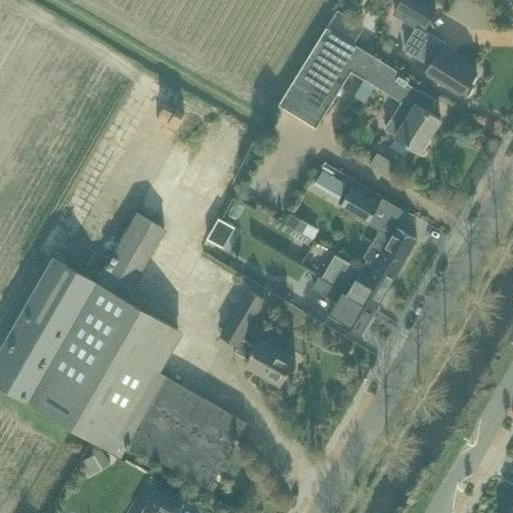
[(466,96),(472,86),(469,84),(477,71),(441,49),(445,42),(424,29),(437,8),(423,0),(402,0),(395,12),(417,26),(403,48),(429,63),(425,70),(466,96)]
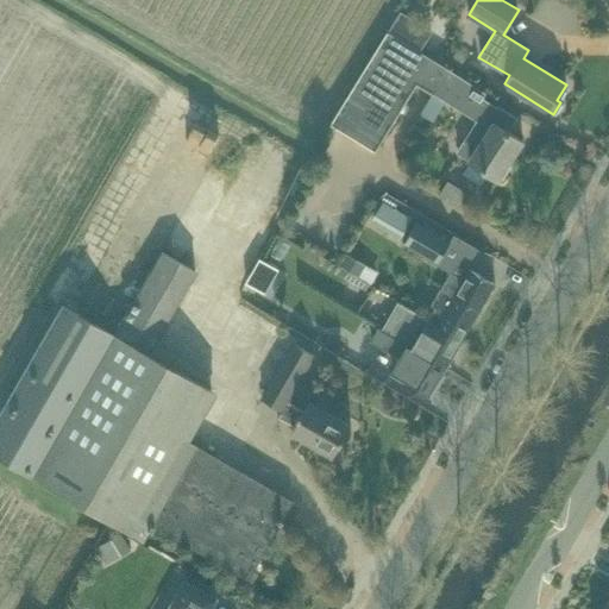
[(488,92),(389,30),(388,30),(349,94),(350,94),(334,118),(380,146),(394,121),(396,123),(419,86),(433,94),(421,113),(434,121),(446,102),(435,95),(437,94),(477,120),(457,151),(469,159),(498,179),(501,175),(504,177),(513,164),(509,162),(523,140),(509,131),(518,118),(497,105),(485,96),(488,92)]
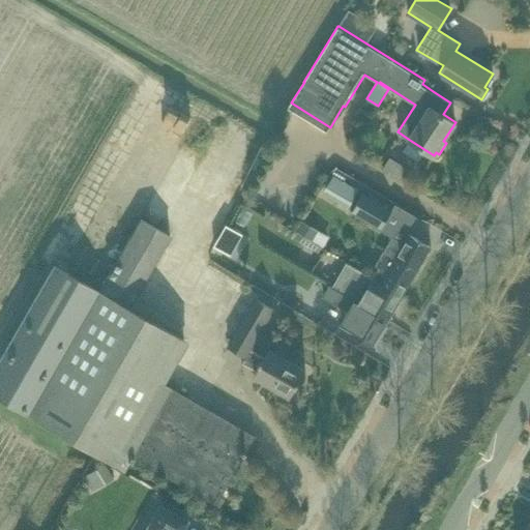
[(384,168),(401,178),(408,167),(390,156),(384,168)]
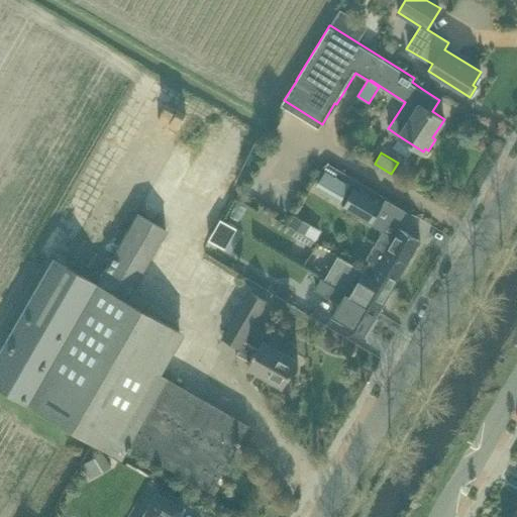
[(330,165),(327,170),(337,176),(340,171),(330,165)]
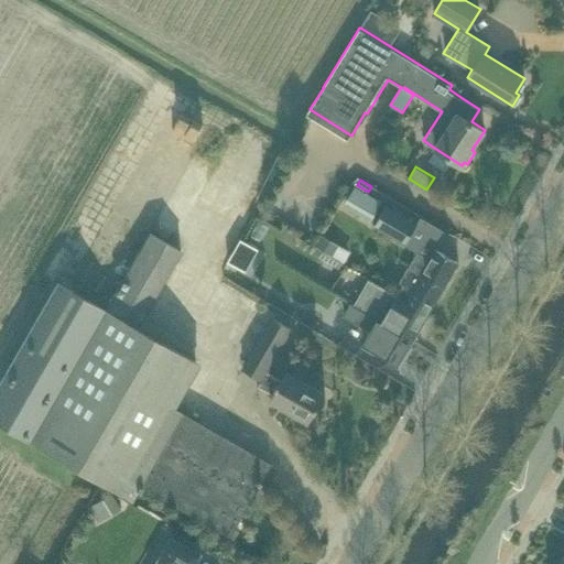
[(376,226),(407,243),(419,223),(388,204),(376,226)]
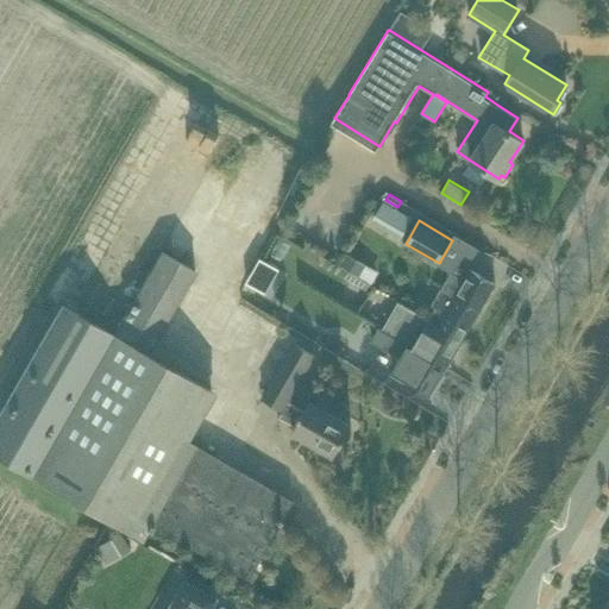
[(148,353),(149,352),(196,270),(161,250),(112,332),(62,302),(0,409),(0,458),(142,541),(149,528),(150,529),(152,525),(246,579),(248,579),(251,582),(257,572),(252,570),(292,501),(184,438),(212,391),(148,353)]
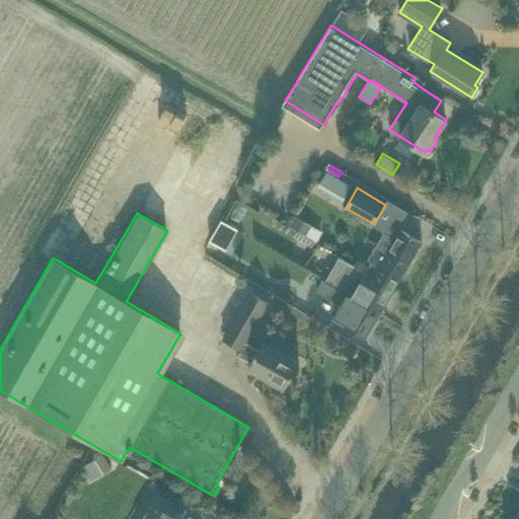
[(209,240),(224,249),(237,227),(222,218),(209,240)]
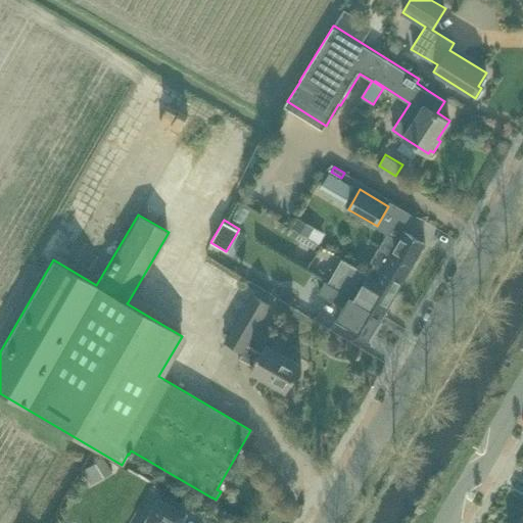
[(292,229),(319,244),(324,235),(297,220),(292,229)]
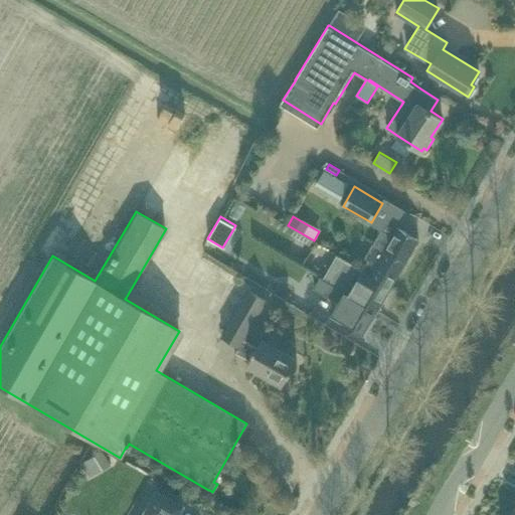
[(373,243),(405,263),(418,239),(397,227),(392,236),(381,229),(373,243)]
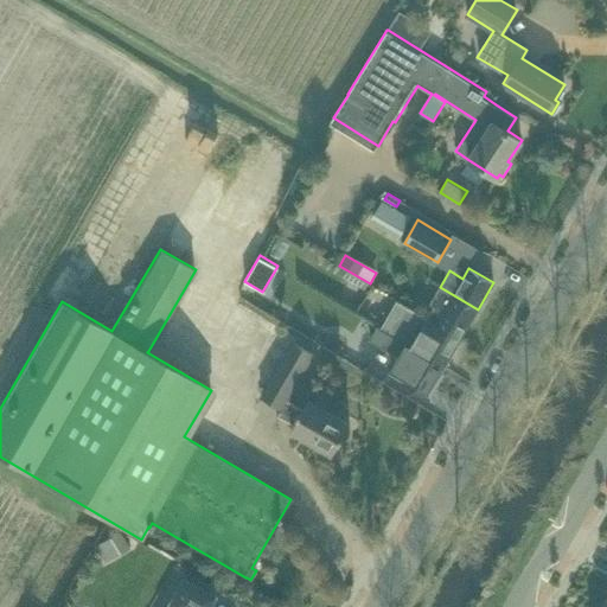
[(478,310),(440,287),(430,304),(435,306),(428,318),(461,338),(478,310)]
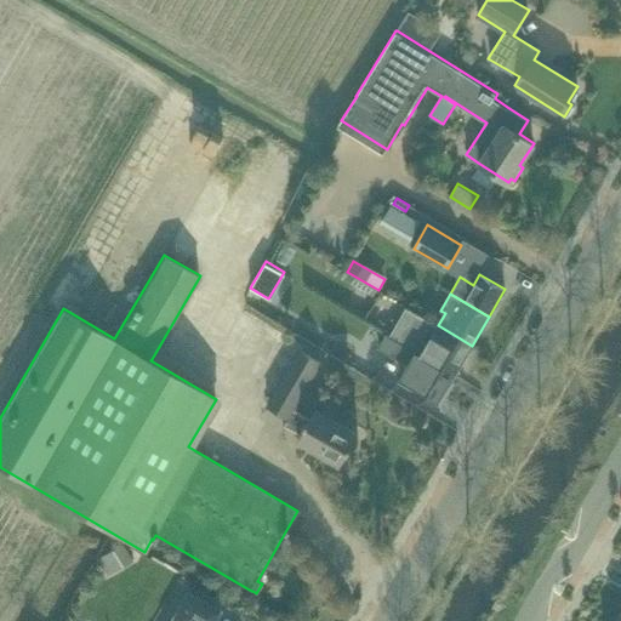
[(408,307),(389,335),(400,342),(412,349),(417,352),(455,375),(462,363),(468,362),(473,354),(471,348),(472,346),(438,325),(429,320),(408,307)]
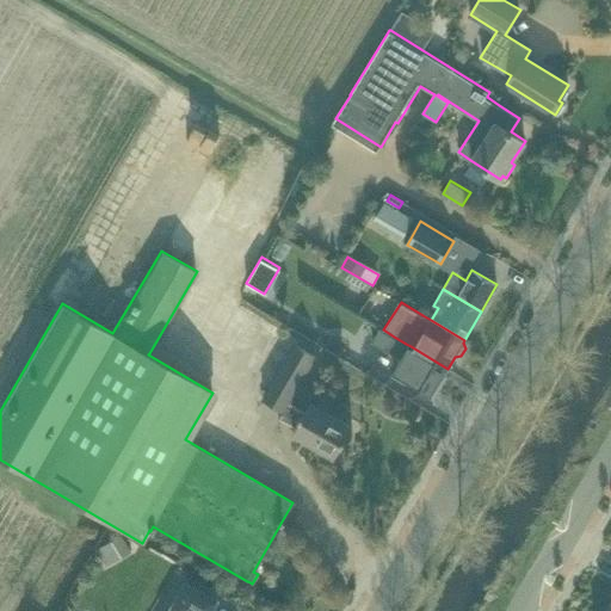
[(381,328),(372,341),(403,359),(394,376),(432,397),(448,369),(411,346),(406,344),(394,337),(383,329),(381,328)]
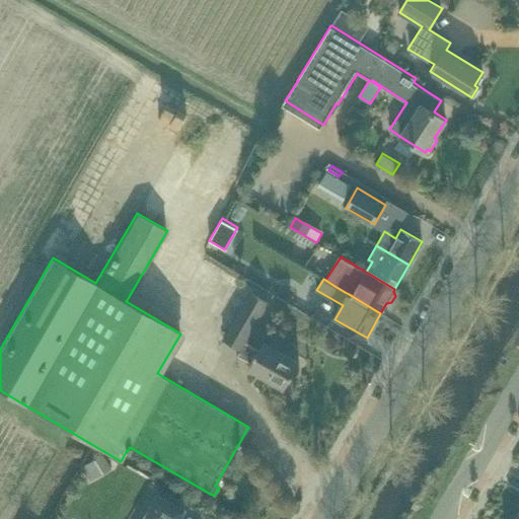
[(264,341),(260,349),(247,341),(271,302),(251,291),(223,339),(241,350),(238,355),(251,363),(249,367),(285,388),(300,362),(264,341)]
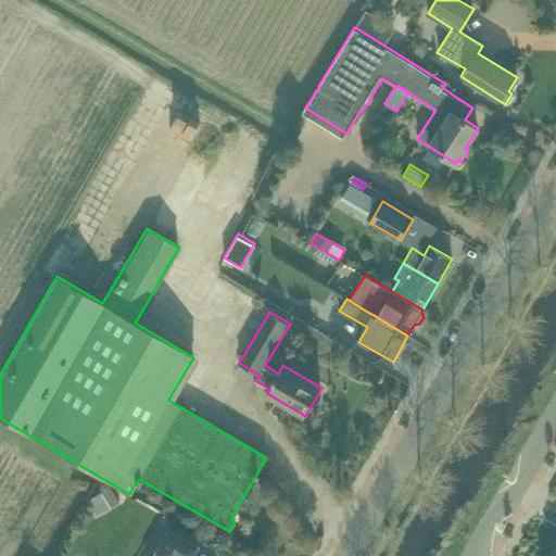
[(96,516),(118,502),(109,485),(86,501),(96,516)]
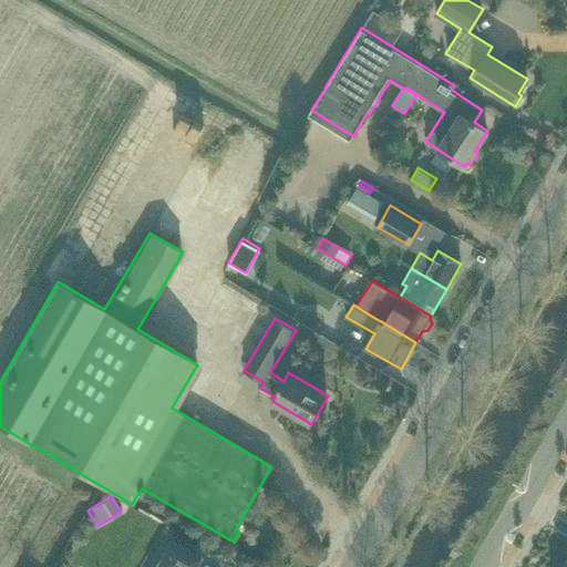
[(194,566),(200,557),(172,540),(155,566),(194,566)]
